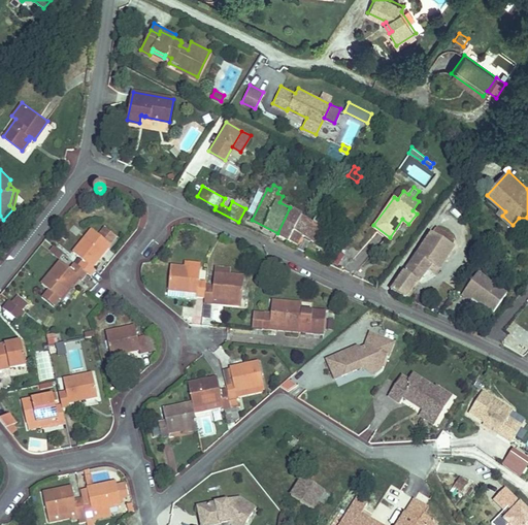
[(289,238),(289,237),(294,229),(302,233),(314,239),(322,224),(322,225),(329,212),(319,207),(312,220),(290,207),(277,233),(289,238)]
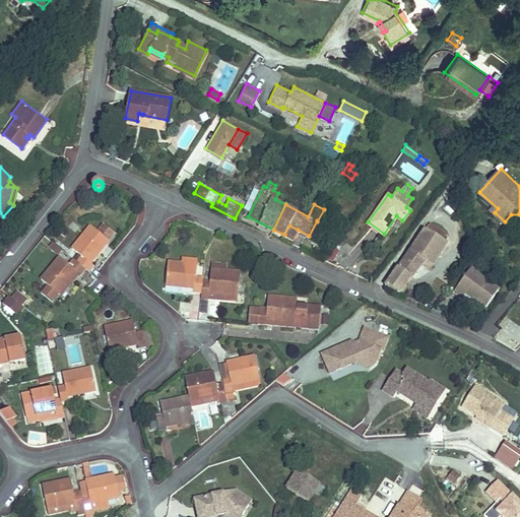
[(505,221),(509,225),(519,214),(511,214),(505,221)]
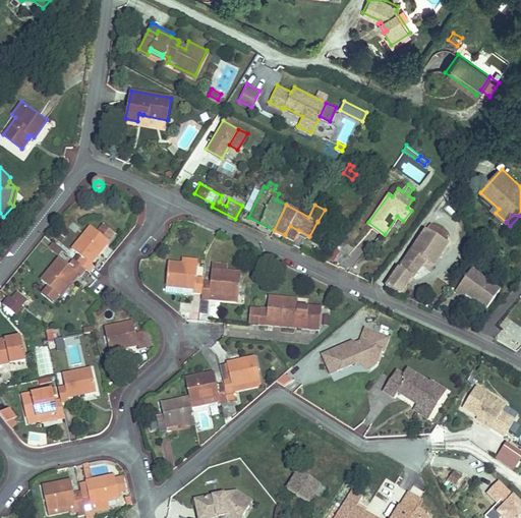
[(430,221),(426,227),(444,239),(447,235),(448,232),(430,221)]
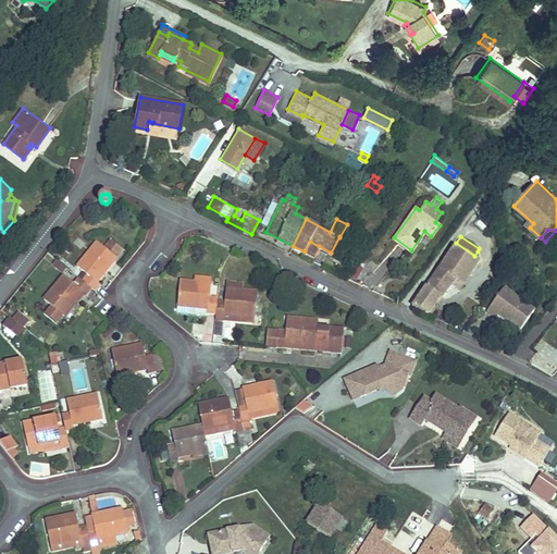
[(104,246),(116,256),(123,248),(111,237),(104,246)]
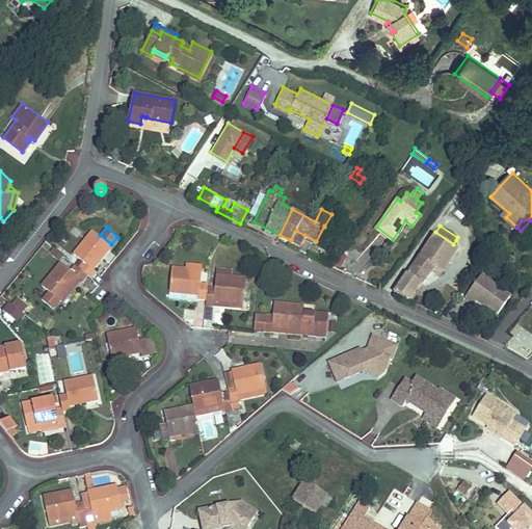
[(92,229),(74,253),(80,257),(83,260),(79,266),(87,273),(91,276),(97,270),(92,267),(111,244),(100,235),(92,229)]
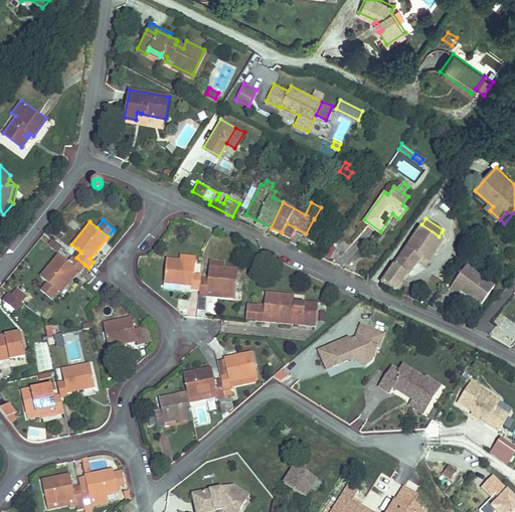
[(287,223),(282,231),(291,235),(295,227),(287,223)]
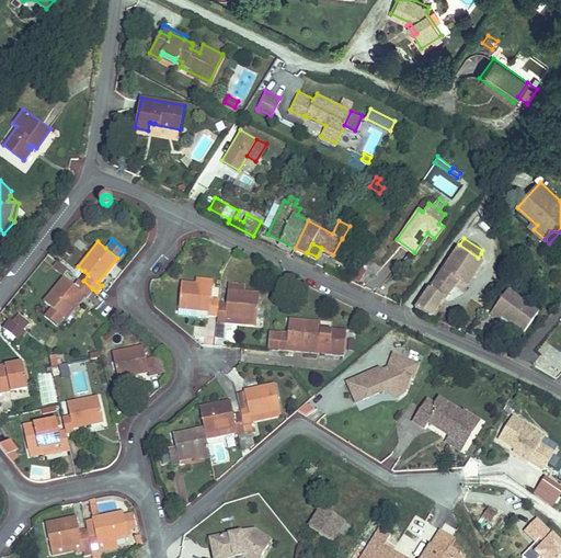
[(482,260),(478,258),(459,245),(444,266),(468,282),(482,260)]
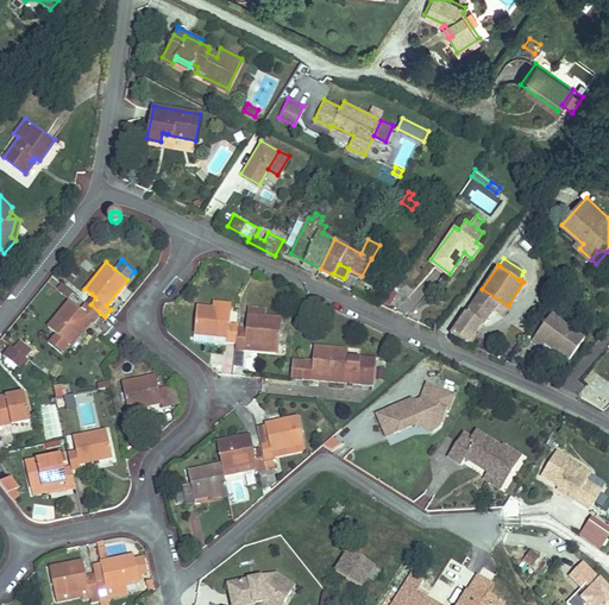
[(66,272),(74,278),(79,272),(70,266),(66,272)]
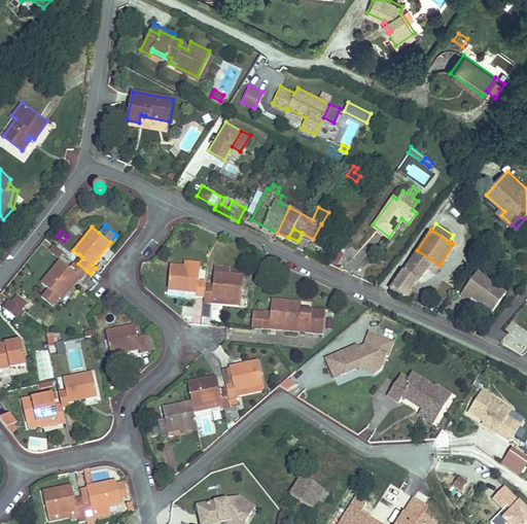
[(50,247),(60,255),(63,251),(54,243),(50,247)]
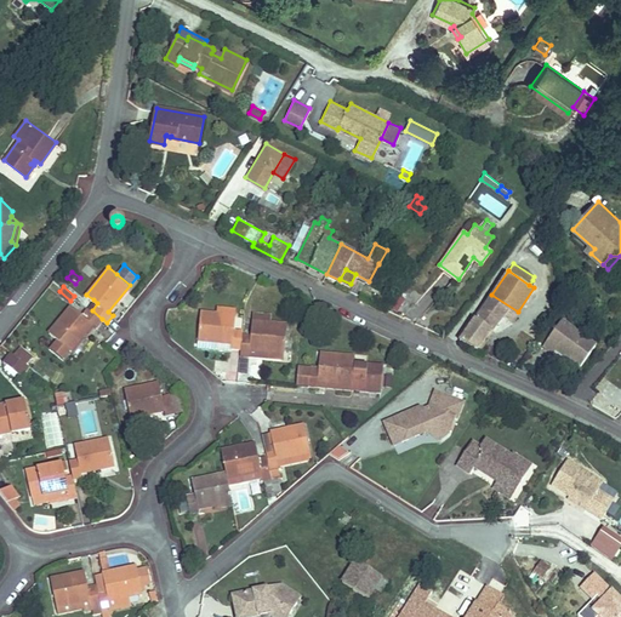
[(502,314),(512,320),(518,312),(491,295),(460,338),(477,347),(502,314)]
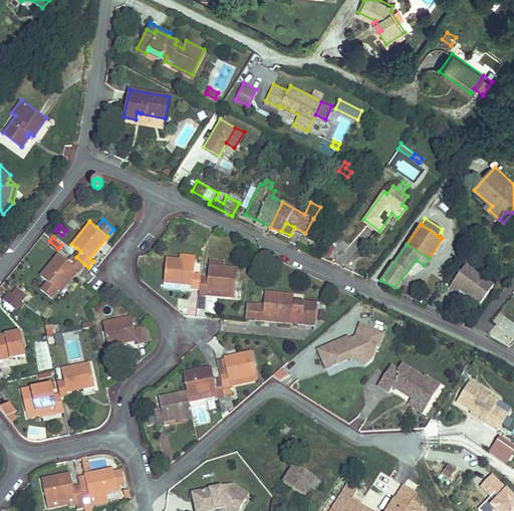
[(57,288),(58,289),(76,267),(80,270),(84,264),(76,257),(72,254),(68,259),(58,252),(40,274),(47,280),(57,288)]
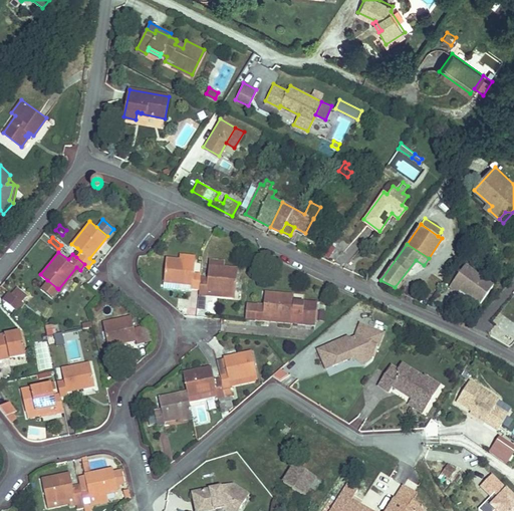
[(163,286),(192,289),(192,287),(199,288),(200,275),(201,272),(194,271),(195,260),(180,258),(166,257),(163,286)]
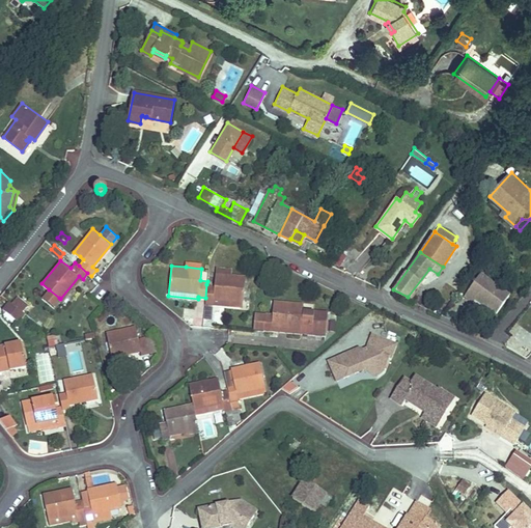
[(213,303),(241,305),(241,300),(243,300),(245,276),(230,275),(231,268),(216,267),(214,285),(206,284),(205,298),(205,301),(213,302),(213,303)]
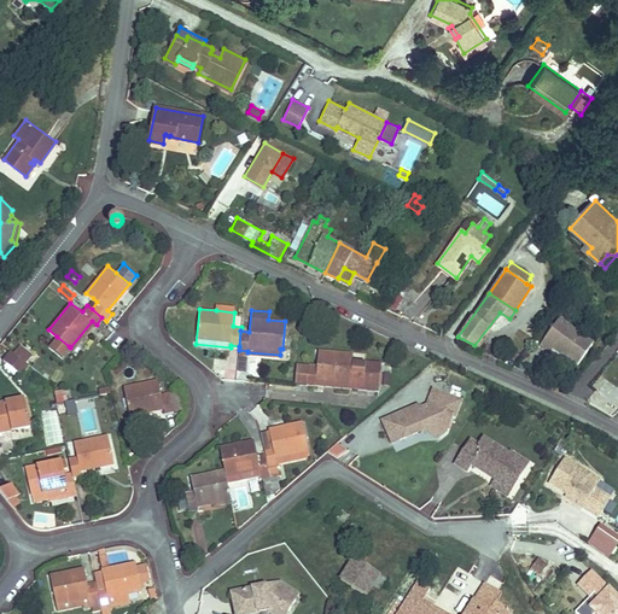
[(593,341),(559,317),(541,341),(551,349),(554,344),(555,341),(566,350),(564,352),(578,362),(593,341)]
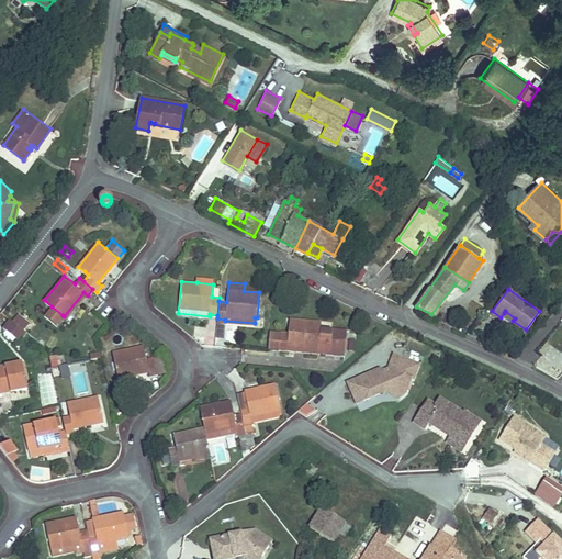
[(46,314),(57,323),(63,315),(52,306),(46,314)]
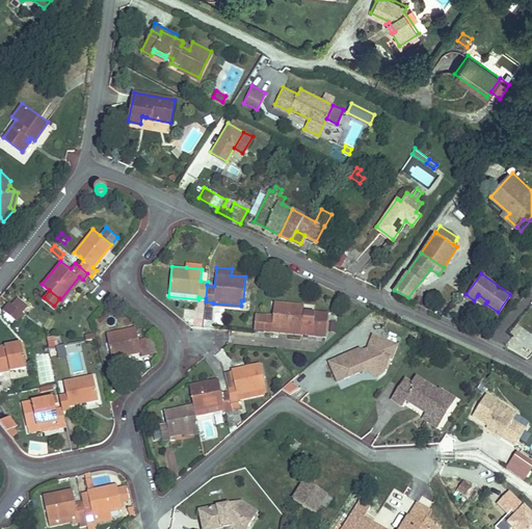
[(477,296),(485,303),(487,301),(478,294),(477,296)]
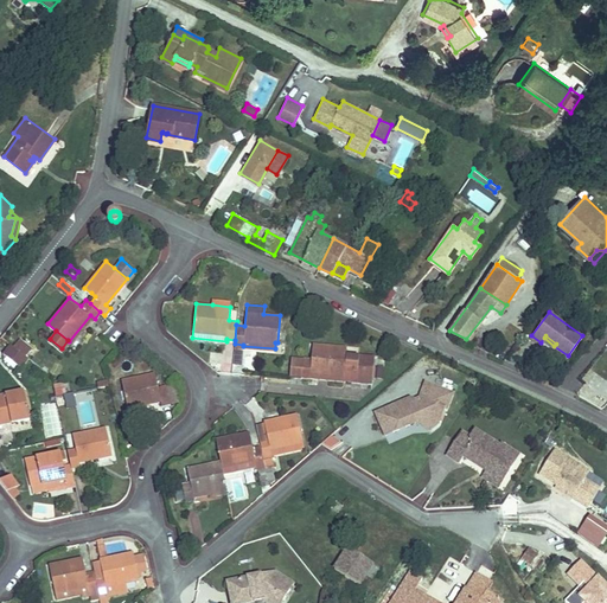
[(13,344),(26,354),(32,347),(19,337),(13,344)]
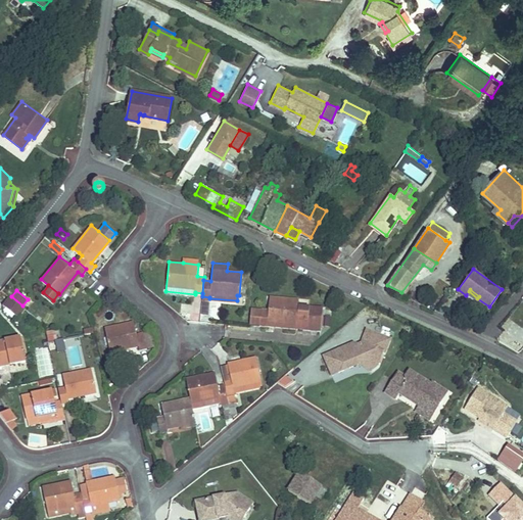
[(2,302),(18,315),(25,308),(22,305),(11,296),(9,294),(2,302)]
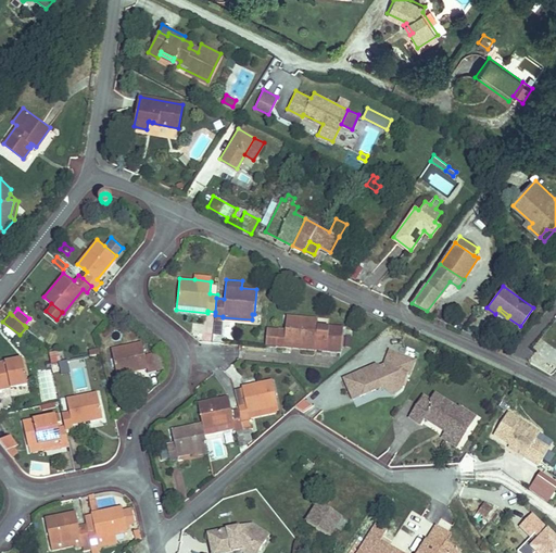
[(286,327),(267,326),(265,343),(285,344),(285,340),(315,343),(316,334),(327,335),(326,349),(341,350),(343,326),(317,324),(317,318),(287,315),(286,327)]
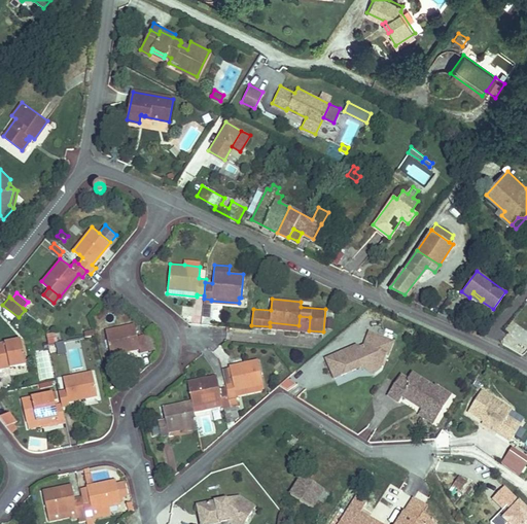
[(204,303),(203,315),(210,316),(211,303),(204,303)]
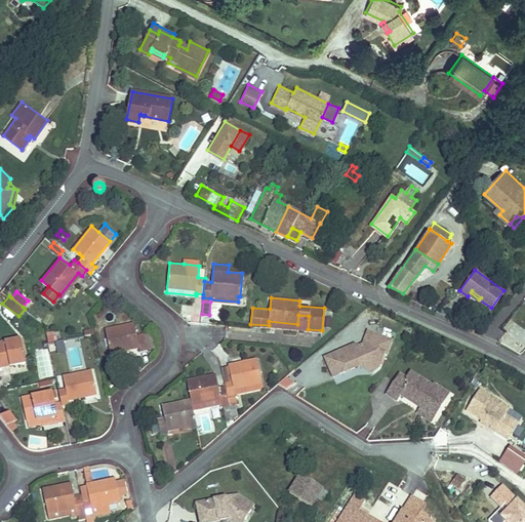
[(269,325),(308,329),(309,316),(298,315),(297,324),(269,321),(269,325)]
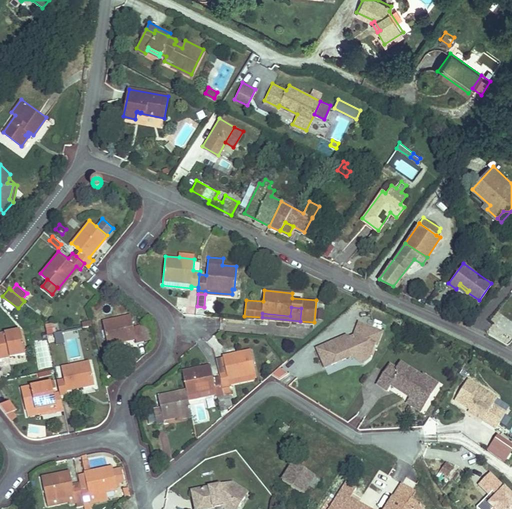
[(103,320),(107,343),(135,337),(136,341),(143,340),(140,324),(133,326),(131,314),(103,320)]
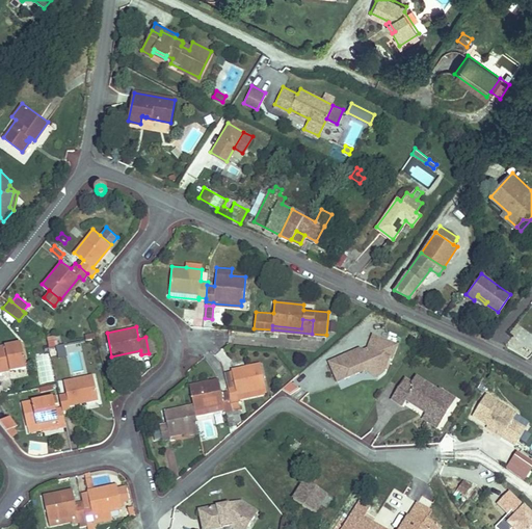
[(48,344),(58,342),(55,332),(45,335),(48,344)]
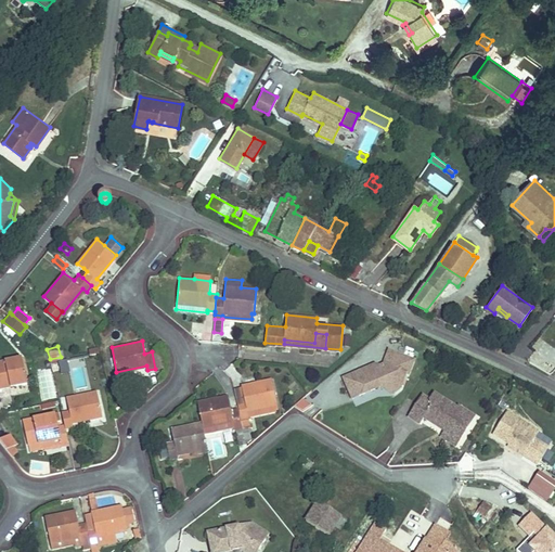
[(366,366),(344,376),(352,396),(375,386),(374,385),(379,383),(385,380),(400,386),(405,372),(408,373),(413,358),(389,348),(384,362),(376,366),(368,369),(366,366)]
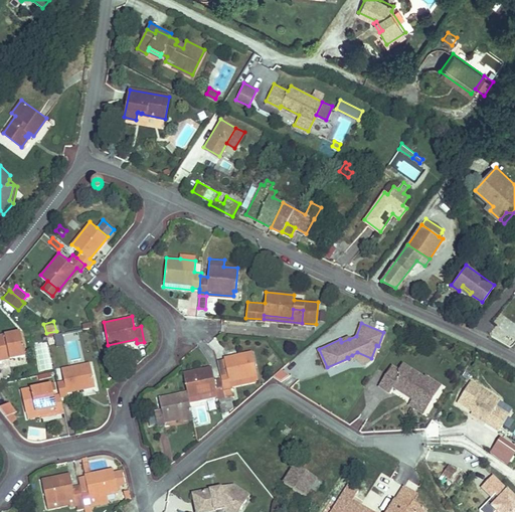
[(141,326),(144,342),(152,340),(149,324),(141,326)]
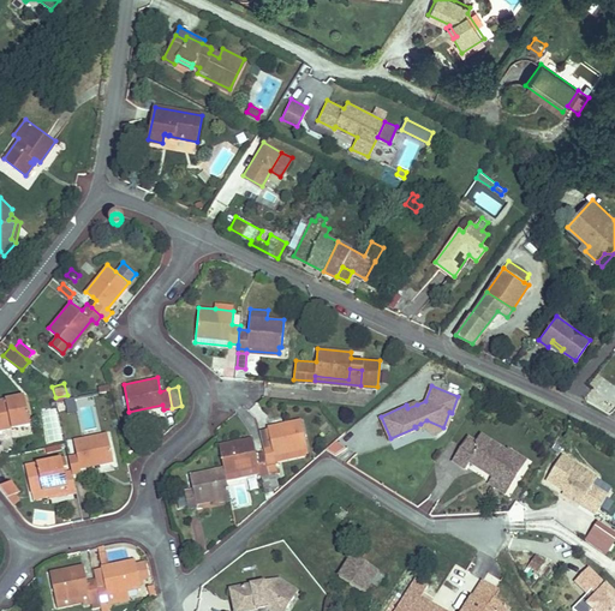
[(0,427),(30,421),(24,394),(0,399),(0,427)]
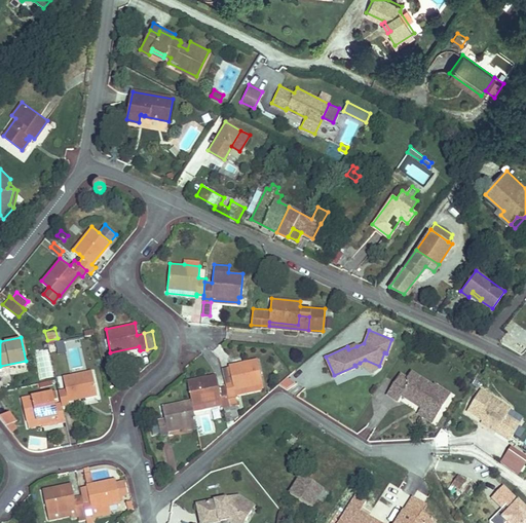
[(59,351),(66,349),(64,339),(55,340),(59,351)]
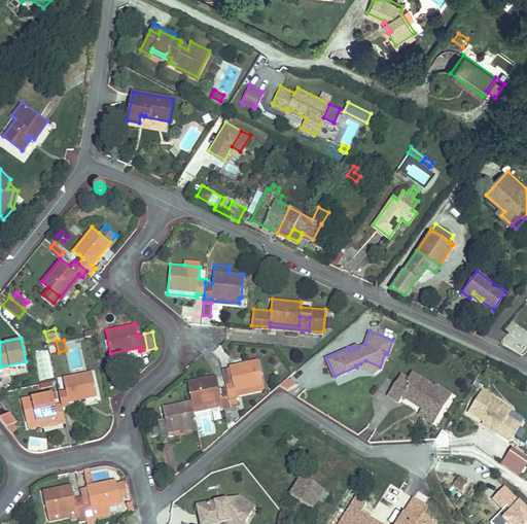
[(226,389),(231,405),(238,404),(236,394),(235,388),(264,382),(258,359),(229,365),(230,367),(233,381),(225,382),(226,385),(226,389)]
